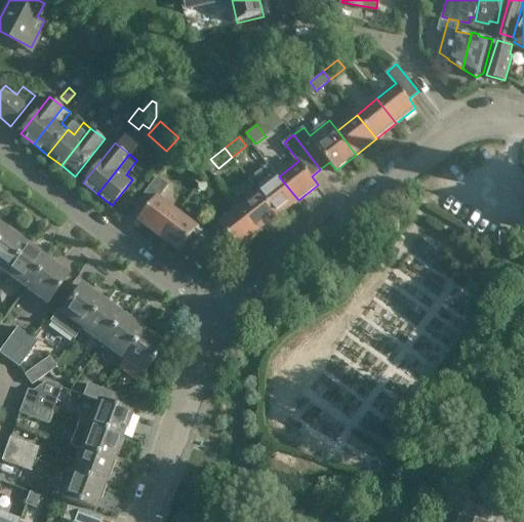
[(139,218),(160,234),(178,209),(161,196),(170,184),(159,174),(137,204),(146,210),(139,218)]
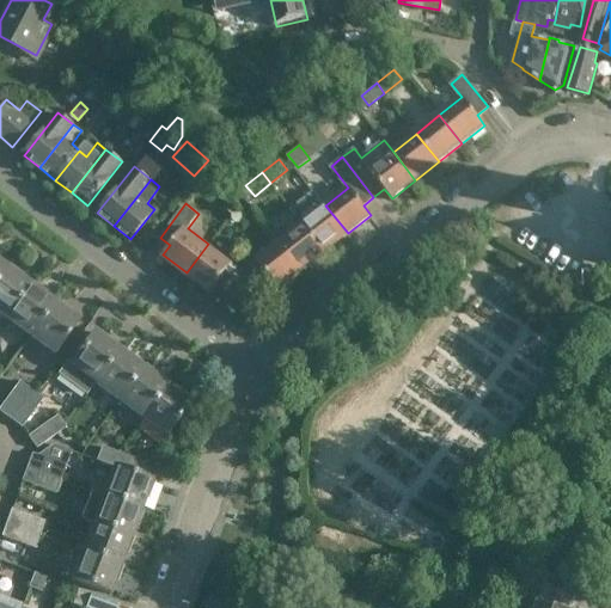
[(325,252),(348,233),(325,206),(303,223),(325,252)]
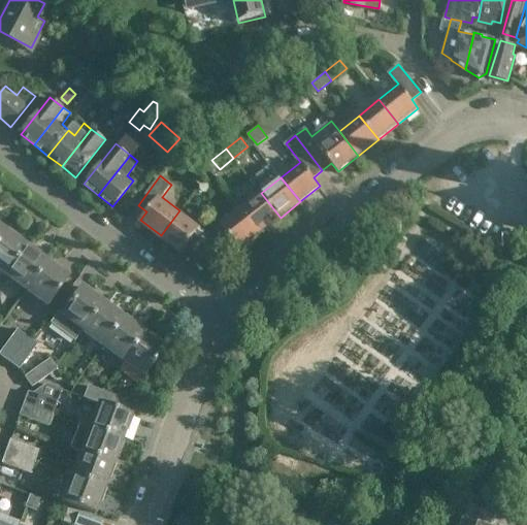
[(240,208),(260,233),(281,218),(261,193),(240,208)]
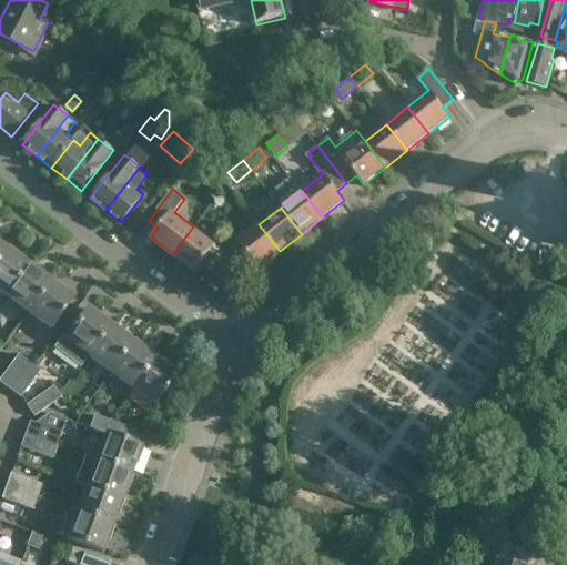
[(226,242),(225,279),(251,258),(259,268),(280,251),(259,224),(240,240),(235,234),(226,242)]
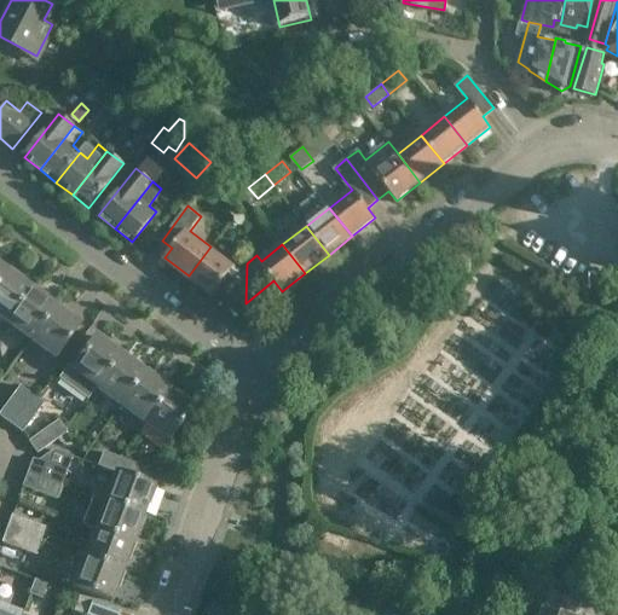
[(220,284),(246,303),(247,264),(244,265),(238,260),(235,265),(211,247),(189,276),(213,294),(220,284)]
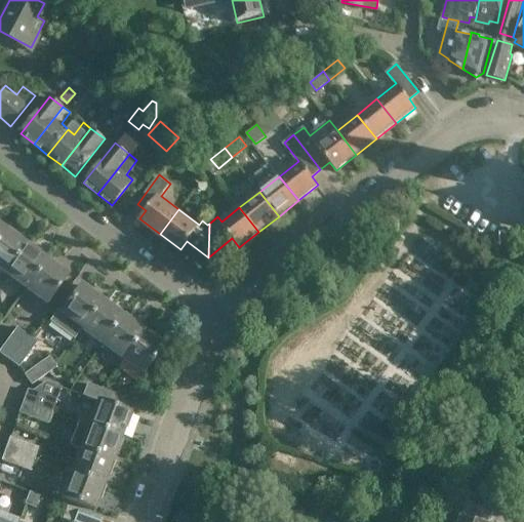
[(0,267),(5,271),(27,242),(5,227),(0,234),(0,267)]
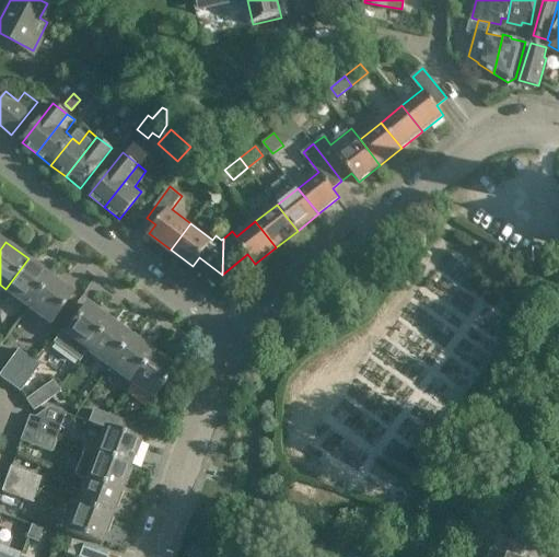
[(27,305),(49,275),(28,258),(6,289),(27,305)]
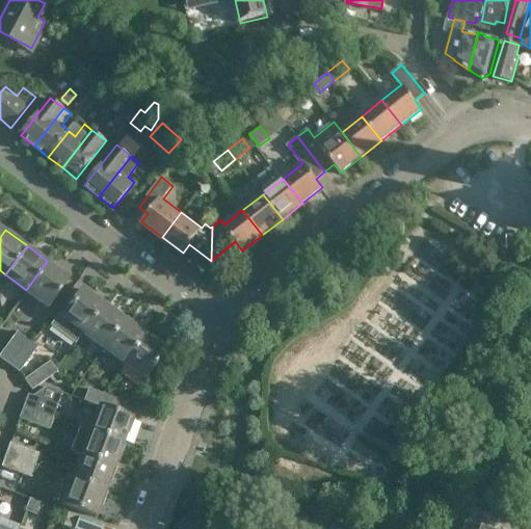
[(69,276),(47,261),(26,290),(48,306),(69,276)]
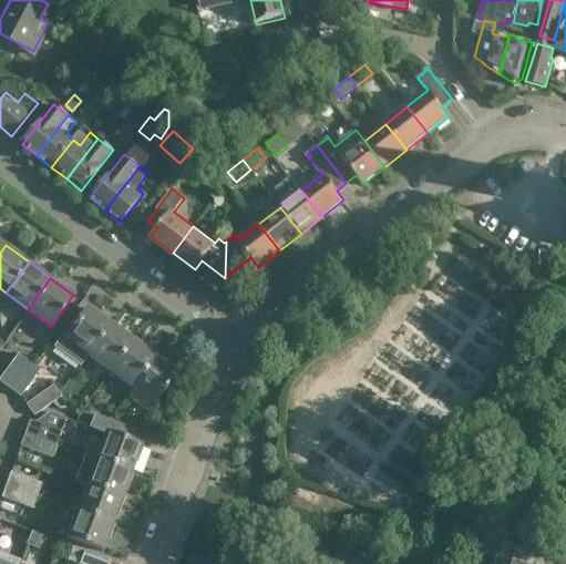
[(88,352),(111,322),(88,305),(65,336),(61,332),(52,346),(79,365),(88,352)]
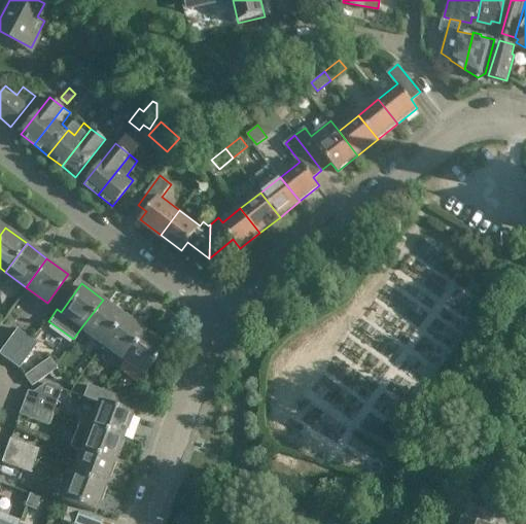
[(103,300),(81,327),(102,343),(124,314),(103,300)]
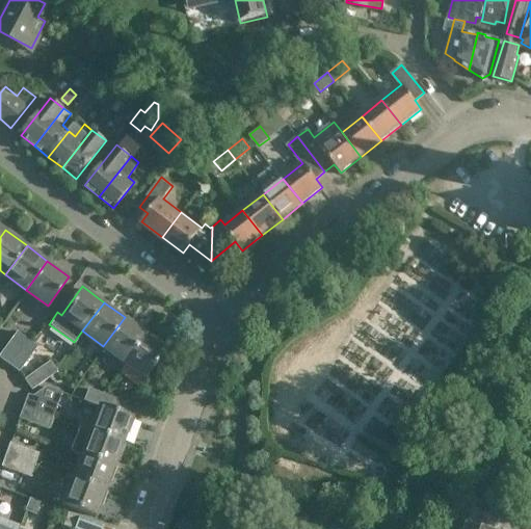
[(530,305),(522,321),(530,326),(530,305)]
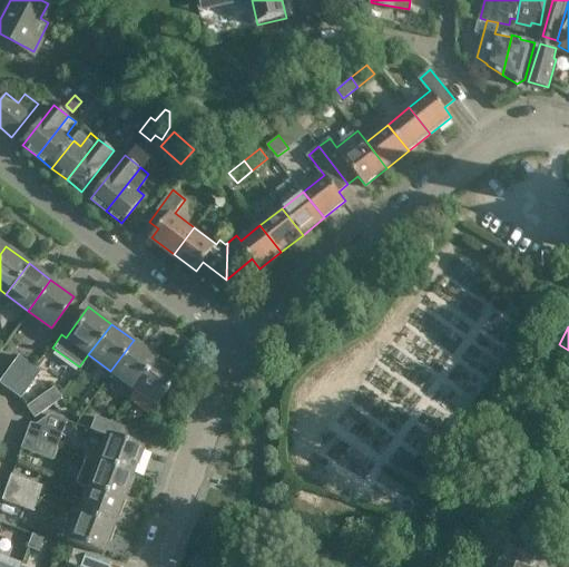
[(156,357),(134,340),(110,371),(133,388),(156,357)]
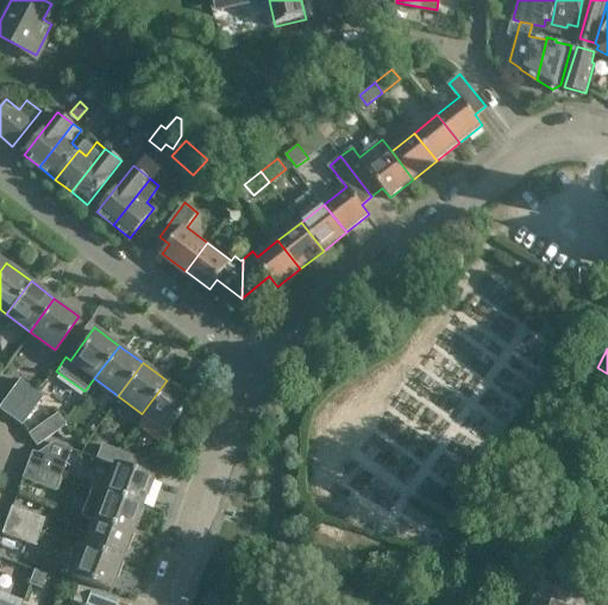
[(0,403),(0,407),(10,414),(31,385),(20,377),(0,403)]
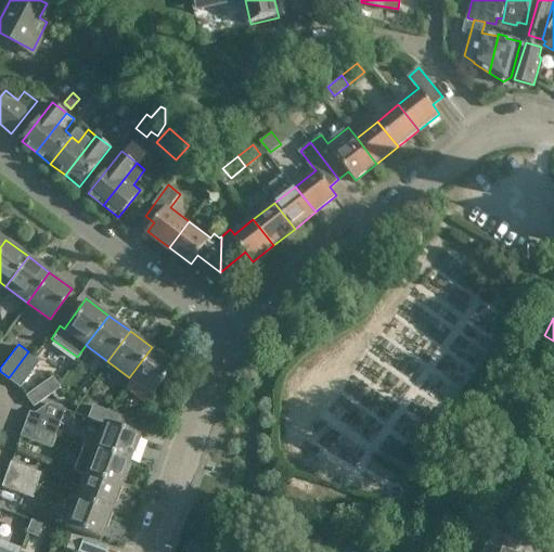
[(174,363),(152,347),(129,377),(152,394),(174,363)]
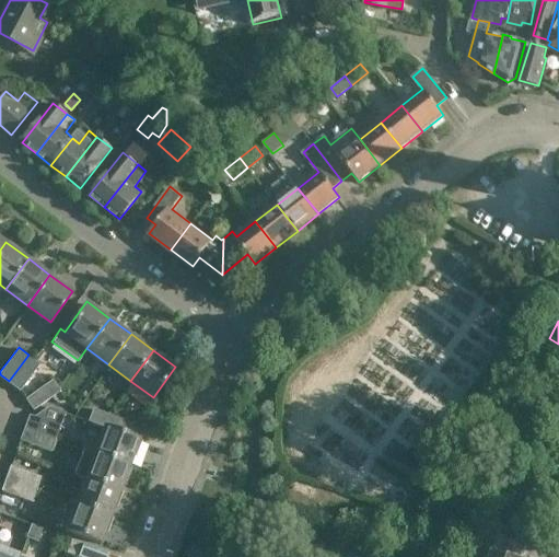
[(28,355),(9,381),(21,390),(39,363),(28,355)]
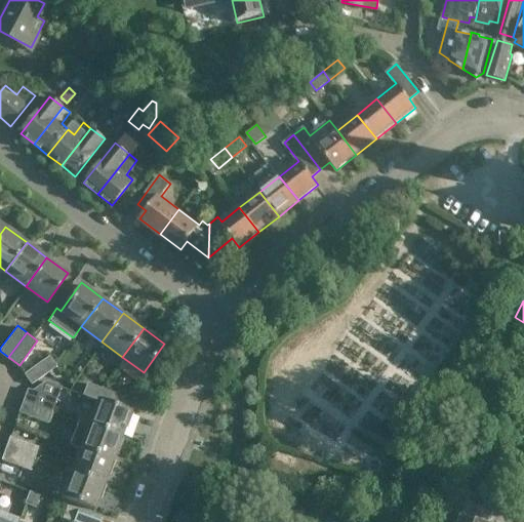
[(49,355),(25,372),(32,384),(56,365),(49,355)]
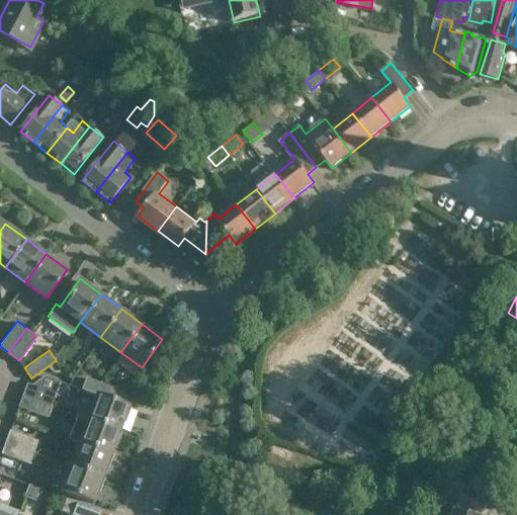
[(61,380),(45,374),(30,383),(27,381),(24,392),(53,403),(57,393),(61,380)]
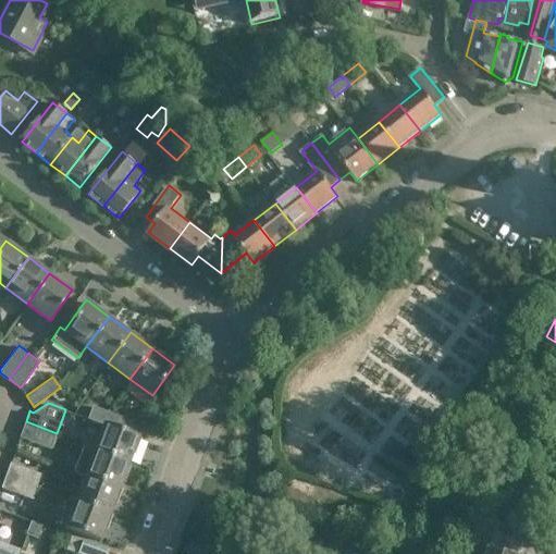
[(95,446),(130,459),(139,434),(131,431),(134,420),(94,405),(89,416),(103,421),(95,446)]
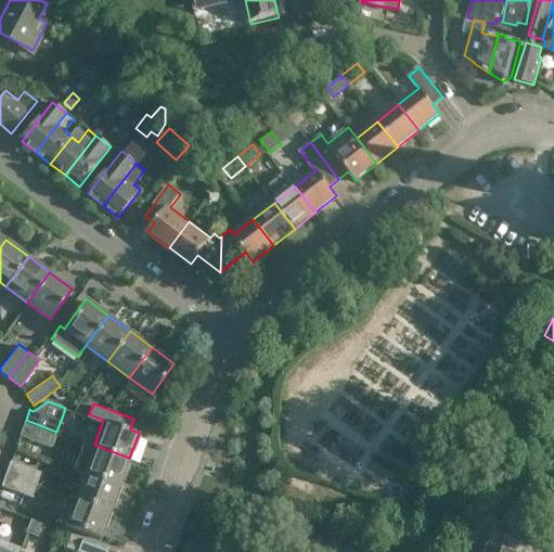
[(56,432),(26,420),(20,435),(51,446),(56,432)]
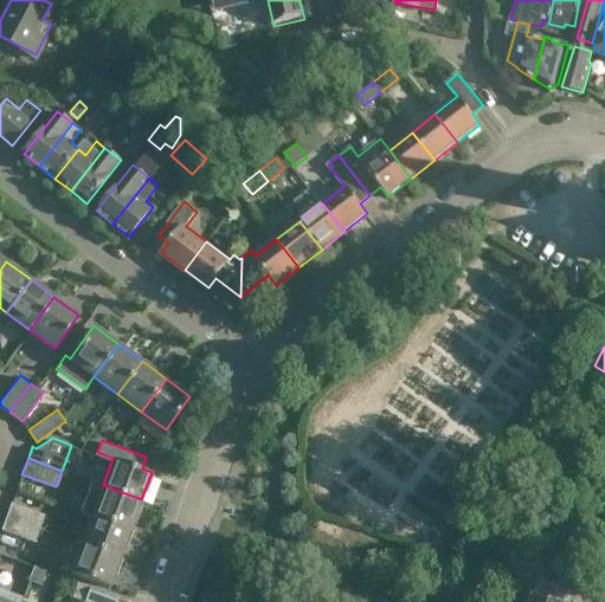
[(130,528),(141,499),(103,485),(92,513),(130,528)]
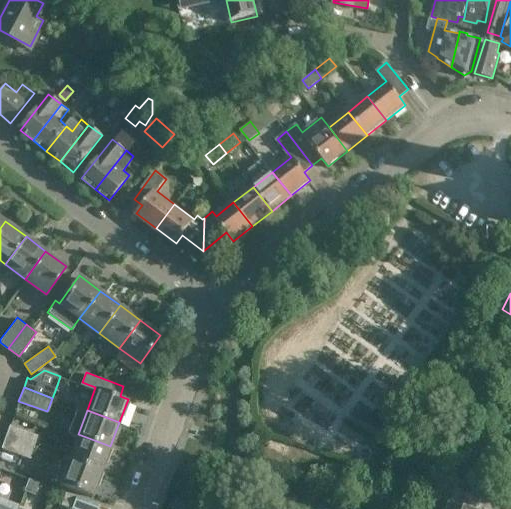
[(10,424),(6,434),(34,445),(38,434),(10,424)]
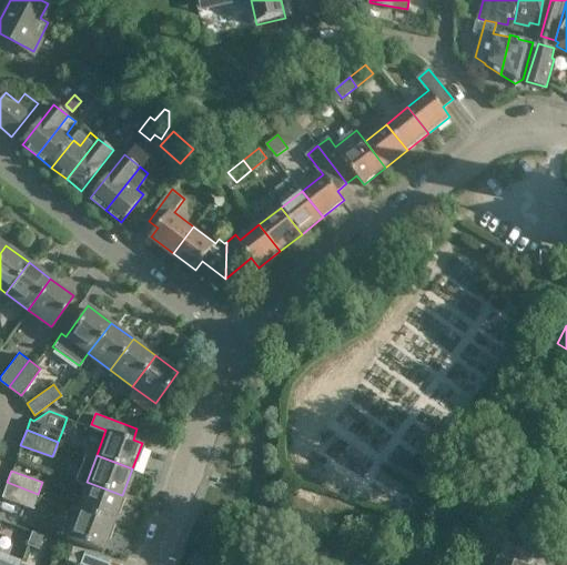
[(442,481),(435,491),(449,500),(455,488),(442,481)]
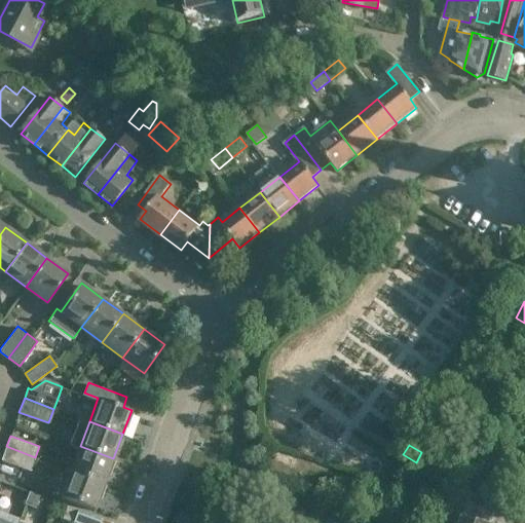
[(35,457),(6,446),(1,459),(30,470),(35,457)]
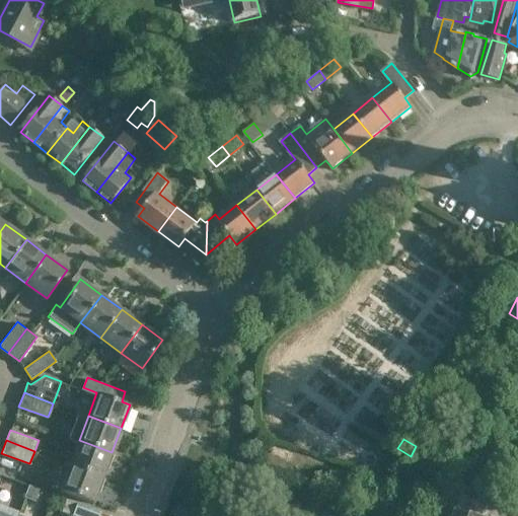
[(70,464),(102,476),(112,452),(79,440),(70,464)]
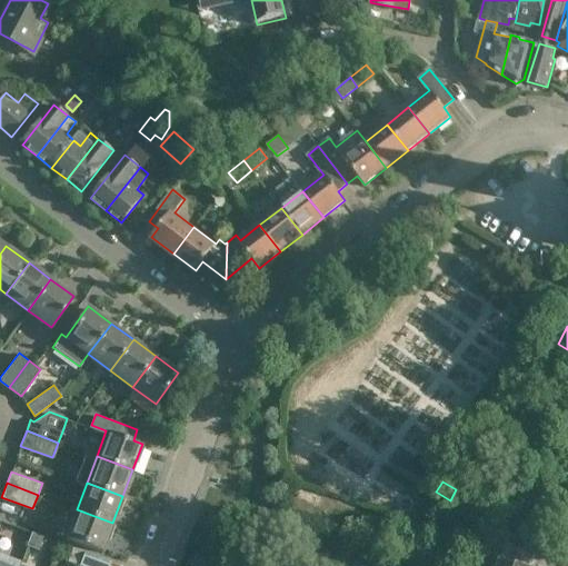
[(102,549),(112,523),(77,509),(67,536),(102,549)]
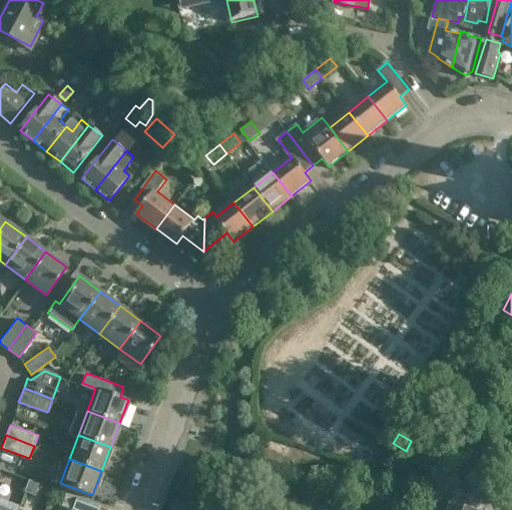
[(39,483),(29,478),(24,491),(35,495),(39,483)]
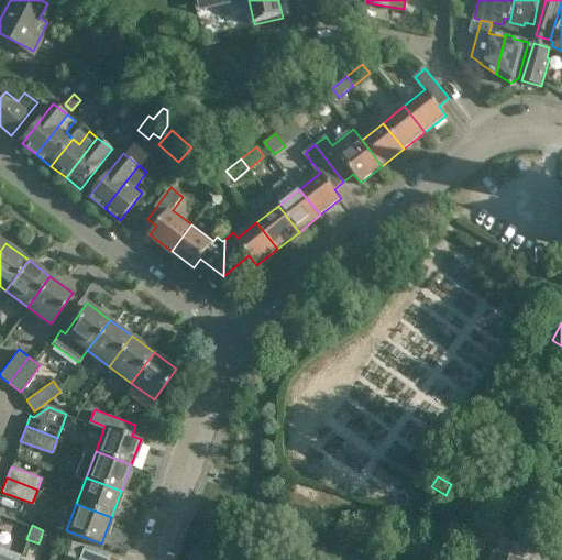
[(78,558),(83,545),(73,541),(68,555),(78,558)]
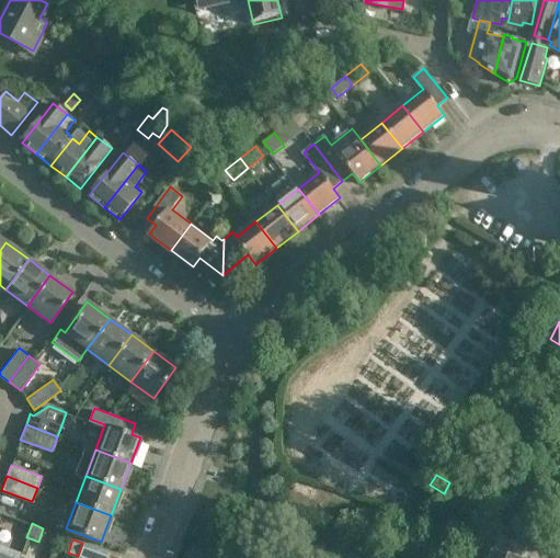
[(107,557),(110,553),(82,543),(78,556),(82,557),(107,557)]
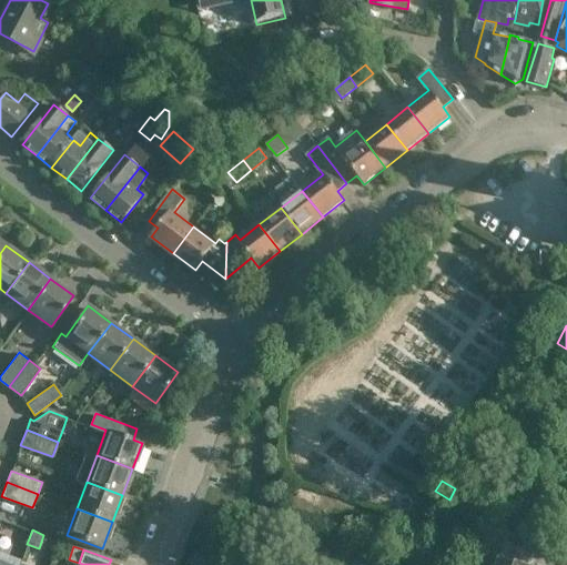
[(287,564),(310,564),(311,556),(289,554),(287,564)]
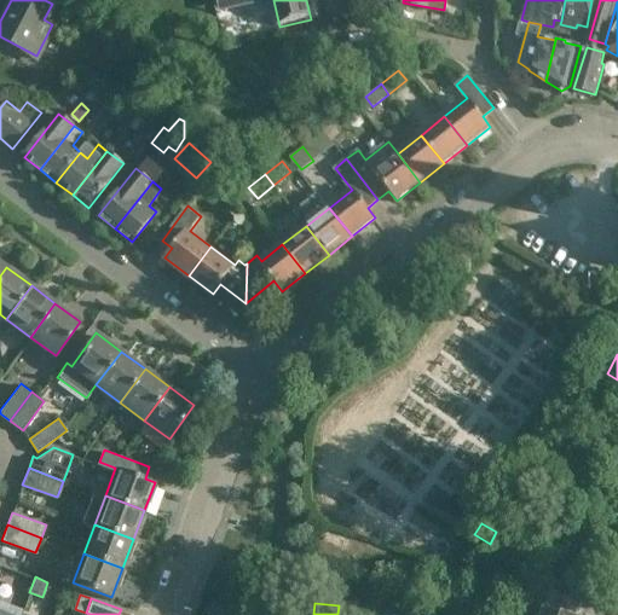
[(575,614),(542,604),(537,614),(575,614)]
